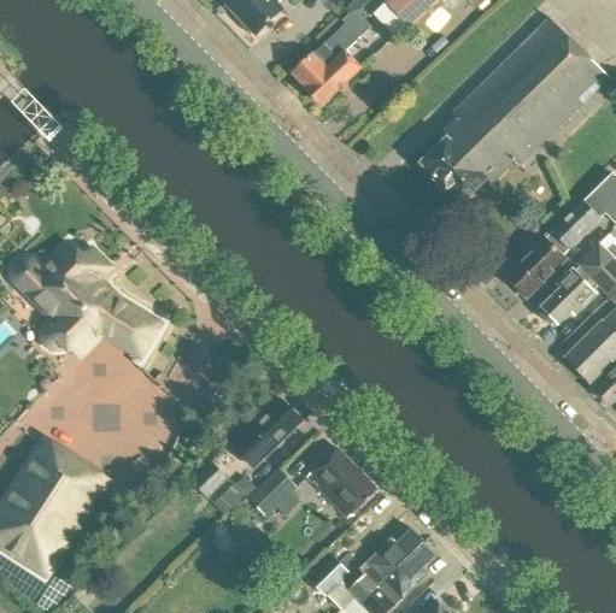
[(254,33),(281,6),(276,1),(277,0),(228,0),(226,3),(241,18),(238,22),(248,33),(252,30),(254,33)]
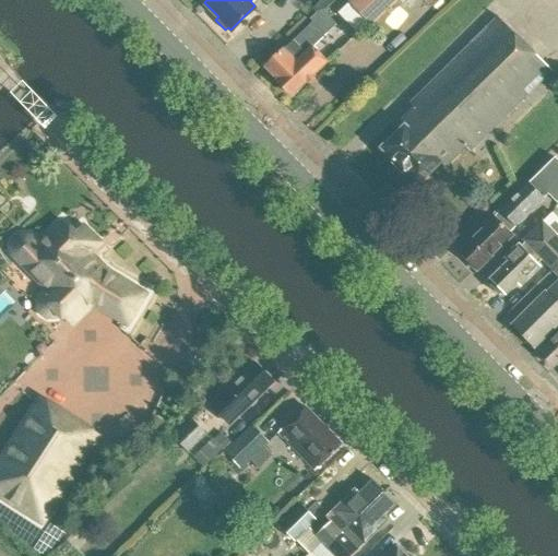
[(370,25),(396,0),(346,0),(370,25)]
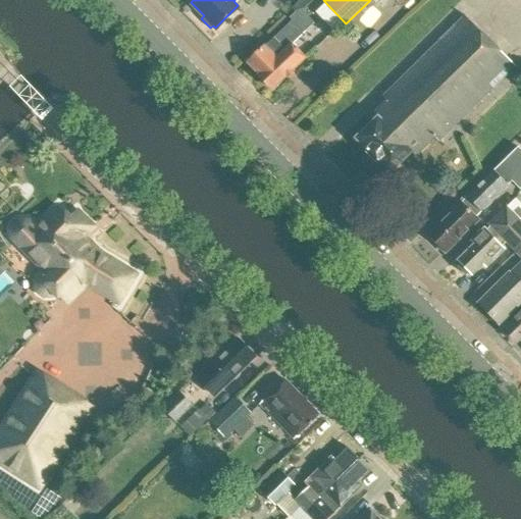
[(290,18),(247,61),(257,72),(256,72),(270,88),(283,74),(287,76),(295,68),(293,67),(305,55),(292,42),(313,21),(301,8),(299,6),(288,16),(290,18)]
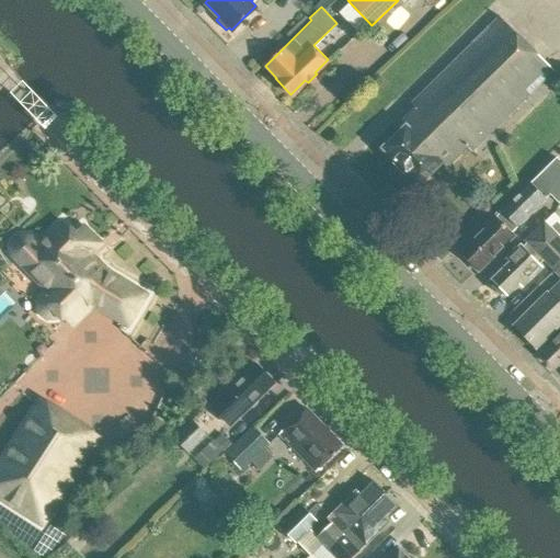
[(399,120),(404,125),(381,147),(418,184),(440,161),(446,168),(466,148),(470,152),(552,70),(498,14),(411,101),(414,104),(399,120)]
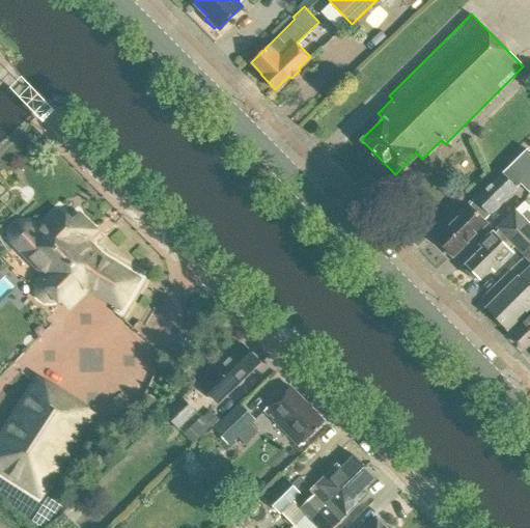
[(469,203),(467,202),(434,238),(451,255),(465,240),(467,241),(474,233),(476,235),(486,223),(482,219),(517,186),(515,185),(519,182),(528,191),(529,188),(529,151),(525,147),(501,172),(501,171),(469,203)]
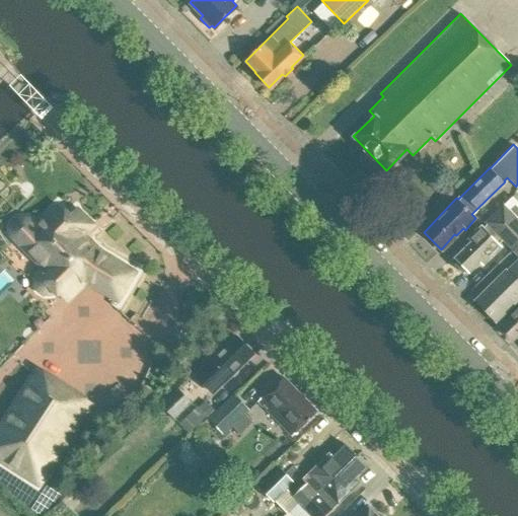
[(513,249),(517,243),(517,220),(503,205),(486,222),(487,223),(483,227),(482,226),(468,238),(471,241),(455,258),(456,259),(455,264),(462,272),(463,271),(468,271),(469,271),(486,255),(489,259),(501,246),(499,243),(503,239),(513,249)]
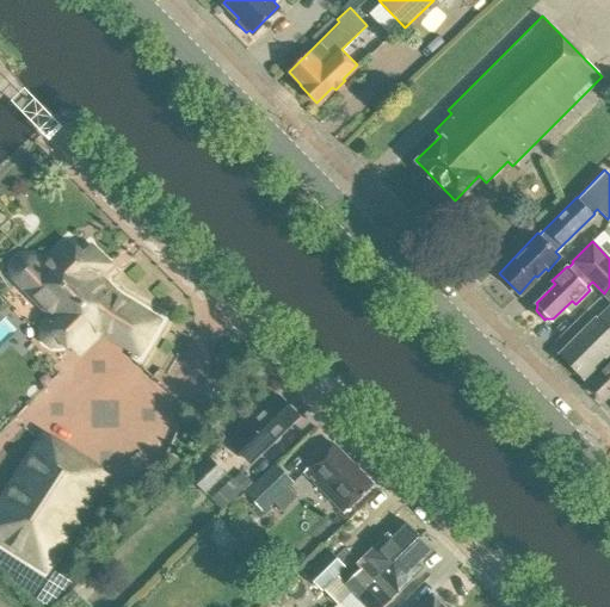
[(116,296),(96,274),(106,264),(90,246),(78,256),(65,243),(47,261),(37,261),(36,260),(34,258),(30,256),(26,256),(24,256),(20,258),(18,260),(16,262),(14,266),(13,270),(14,273),(16,276),(17,279),(53,314),(47,320),(44,323),(43,326),(43,329),(43,333),(44,336),(47,339),(49,341),(53,342),(55,342),(59,342),(62,341),(65,339),(71,333),(76,339),(92,323),(137,351),(156,320),(116,296)]
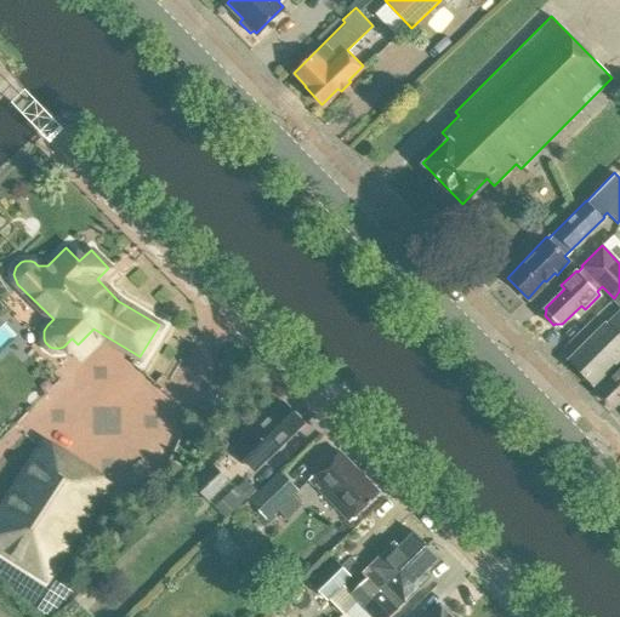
[(619,292),(614,298),(619,304),(619,324),(613,331),(604,323),(568,359),(593,384),(619,356),(619,292)]
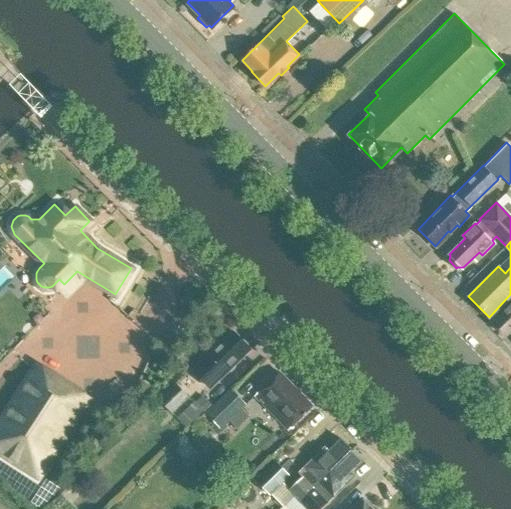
[(510,303),(493,322),(505,334),(510,328),(510,303)]
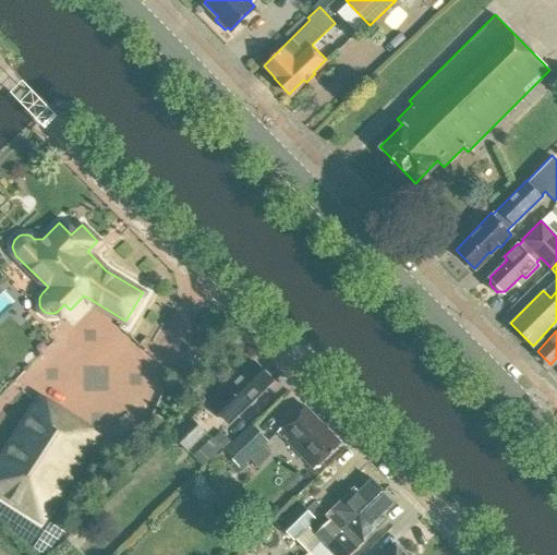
[(244,407),(273,379),(253,360),(227,386),(225,385),(208,400),(228,421),(243,407),(244,407)]
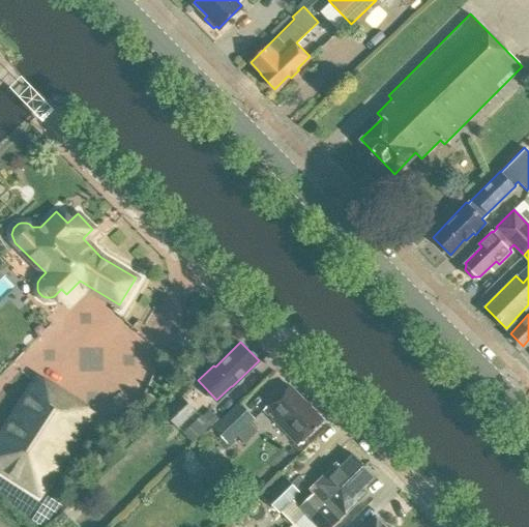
[(0,467),(38,492),(91,412),(38,378),(0,437),(0,467)]
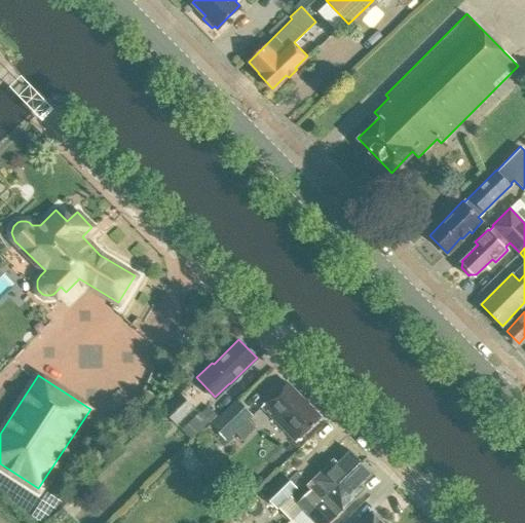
[(295,441),(321,416),(287,381),(261,406),(295,441)]
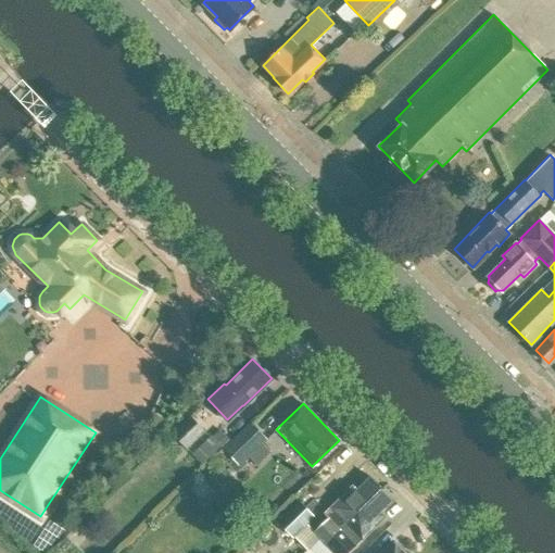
[(186,448),(204,429),(191,415),(172,432),(186,448)]
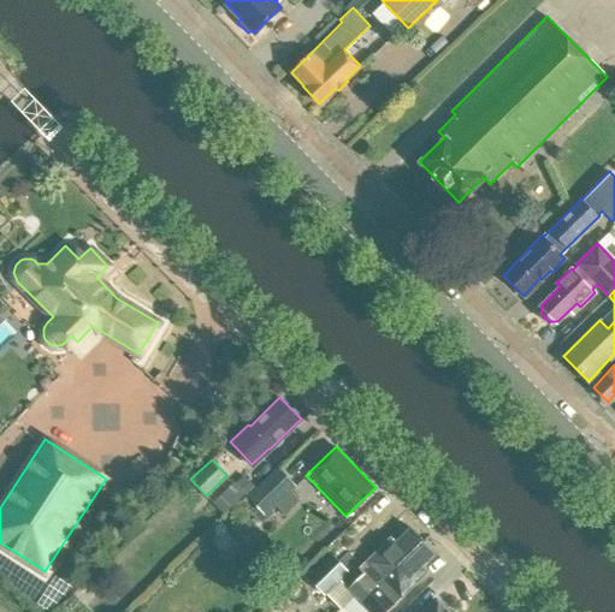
[(266,515),(295,483),(276,465),(255,486),(247,495),(266,515)]
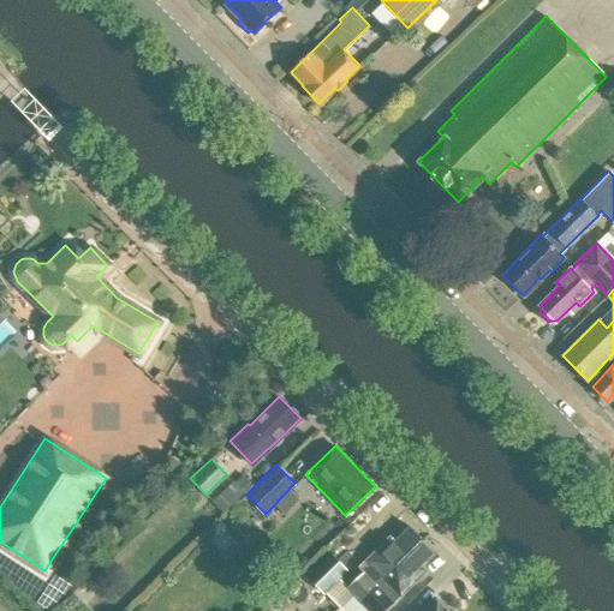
[(246,495),(255,485),(242,473),(233,481),(246,495)]
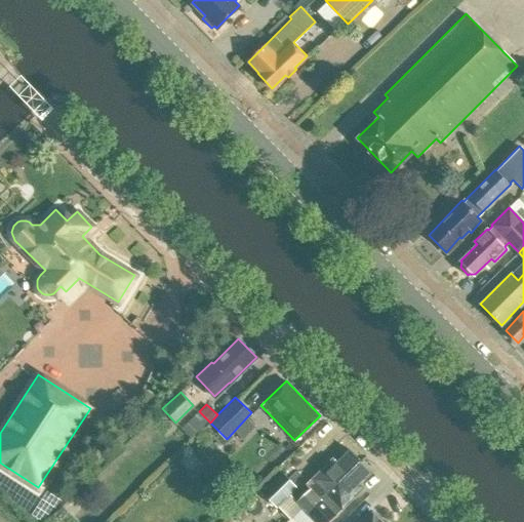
[(297,521),(309,512),(361,459),(350,449),(337,462),(333,457),(306,484),(310,488),(297,500),(303,506),(285,521),(297,521)]
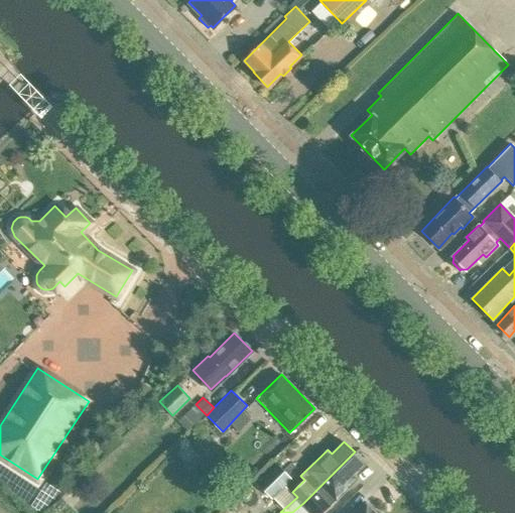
[(311,512),(322,512),(357,479),(354,475),(366,464),(365,463),(355,452),(303,503),(292,512),(307,512),(309,511),(311,512)]
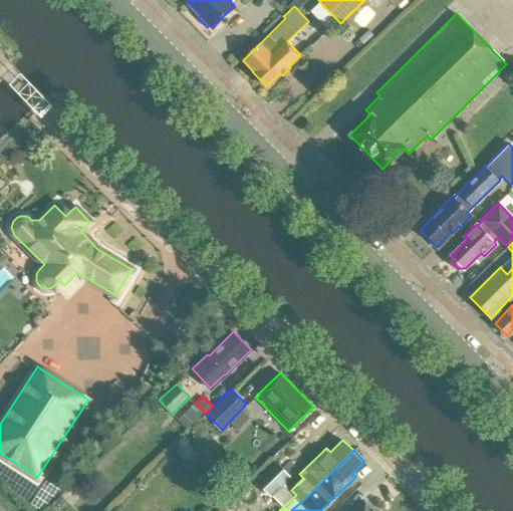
[(276,462),(256,481),(271,496),(291,477),(276,462)]
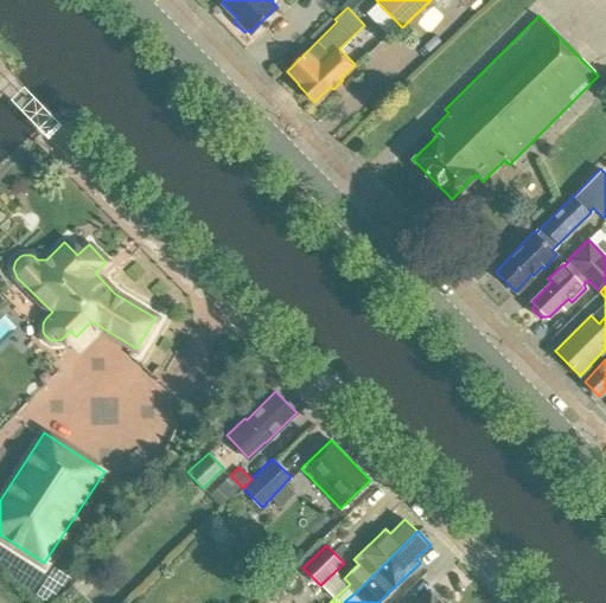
[(428,589),(414,602),(446,602),(444,601),(441,602),(428,589)]
